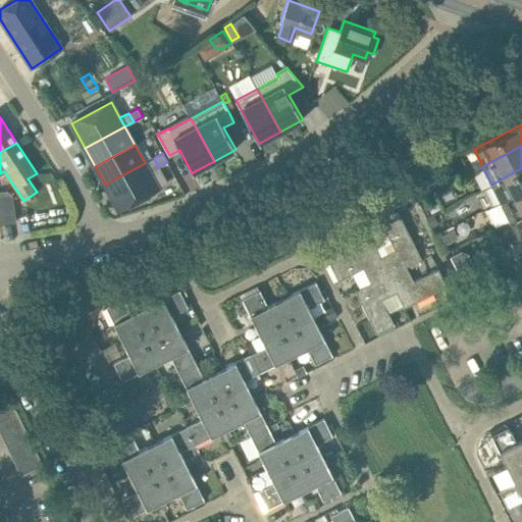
[(154,158),(145,163),(149,171),(158,167),(154,158)]
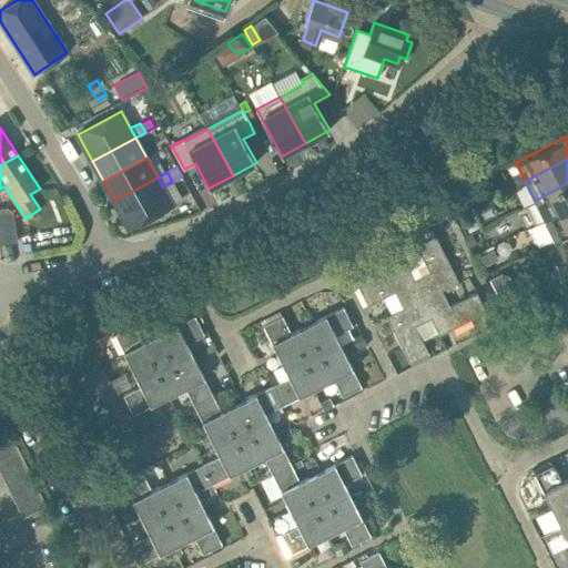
[(158,178),(114,201),(129,227),(172,204),(162,186),(158,178)]
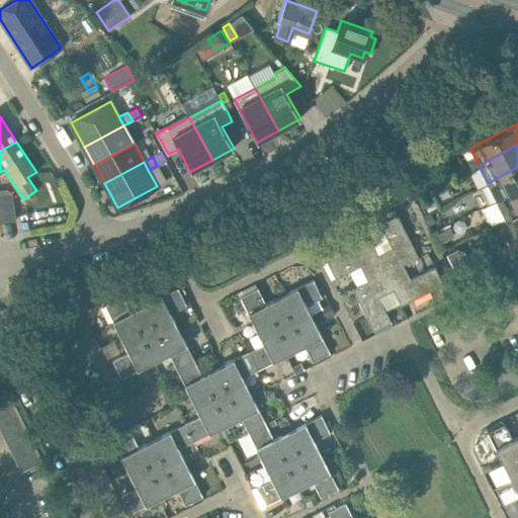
[(496,200),(517,188),(517,167),(488,183),(496,200)]
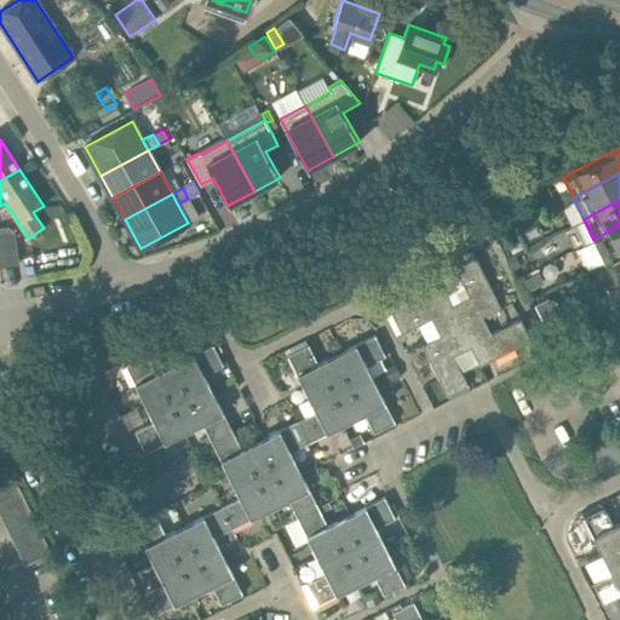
[(604,259),(619,251),(619,225),(593,240),(604,259)]
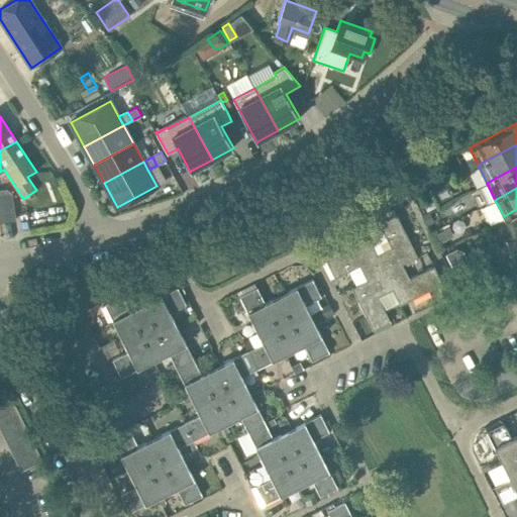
[(0,221),(15,219),(11,192),(7,189),(0,189),(0,221)]
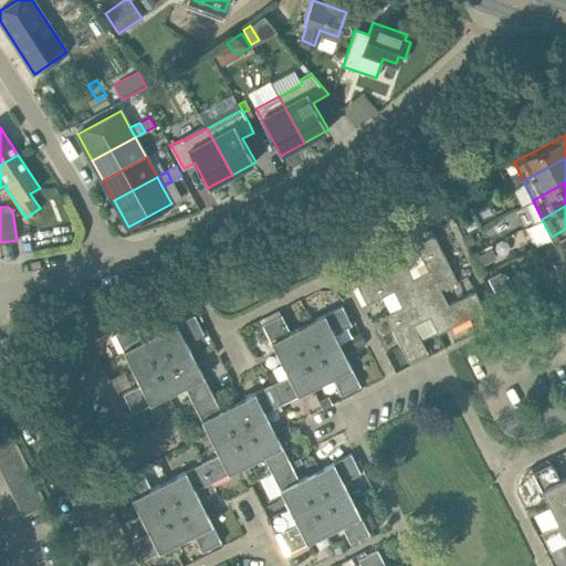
[(562,257),(565,253),(565,229),(552,237),(562,257)]
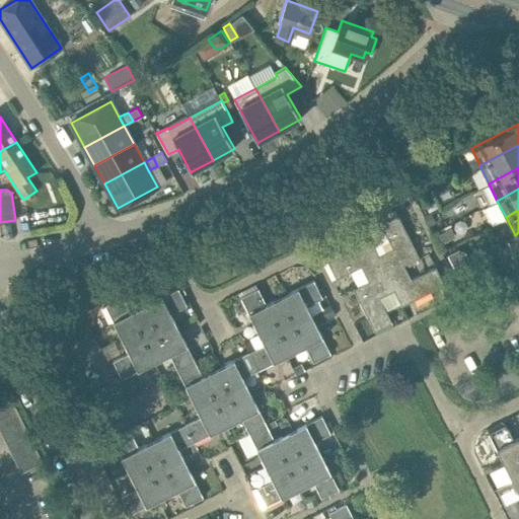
[(388,238),(373,245),(386,273),(403,265),(419,256),(397,214),(380,223),(388,238)]
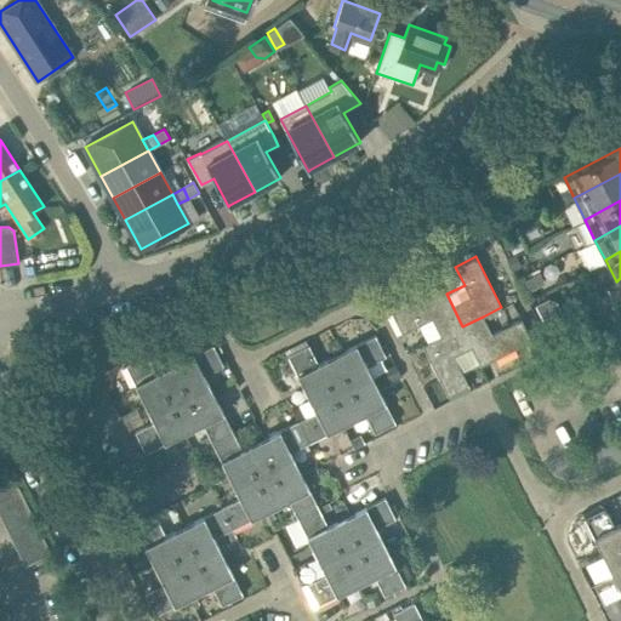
[(516,256),(508,260),(513,269),(520,266),(516,256)]
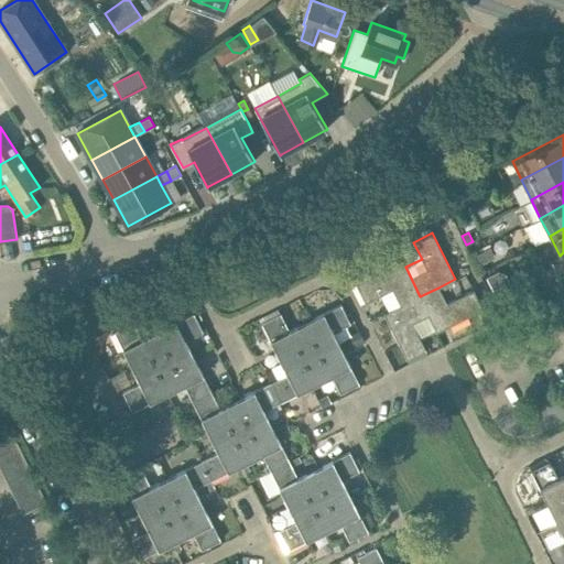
[(495,257),(490,247),(477,253),(481,263),(495,257)]
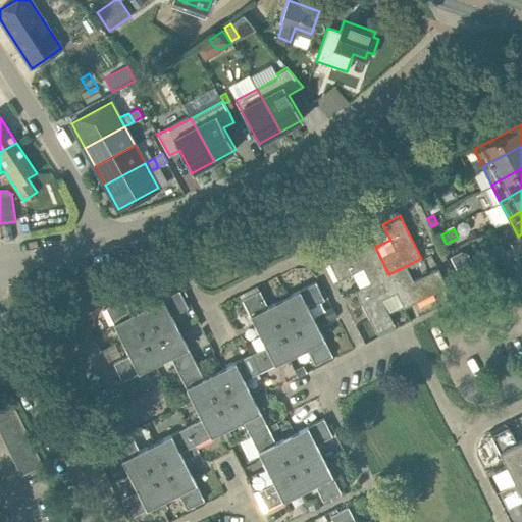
[(372,242),(329,263),(338,279),(353,272),(360,288),(388,274),(375,247),(372,242)]
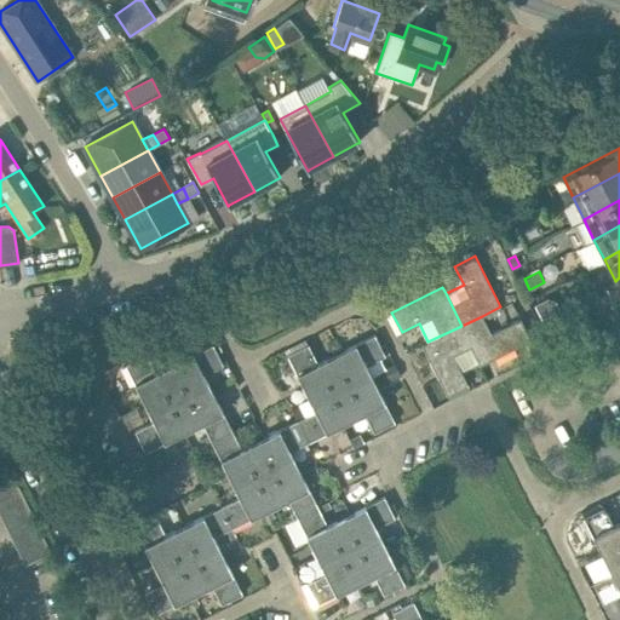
[(461,326),(469,343),(480,365),(530,339),(521,319),(491,334),(482,316),(461,326)]
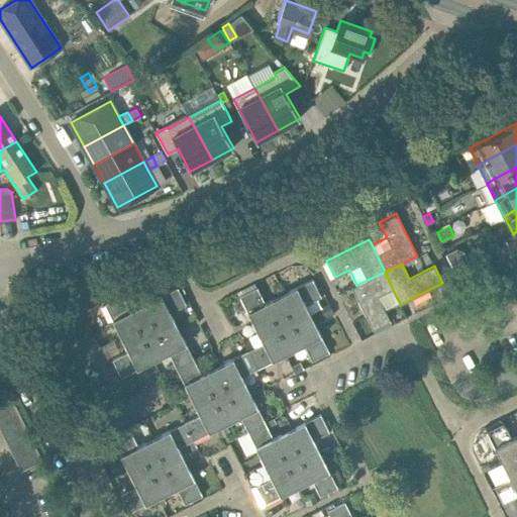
[(516,293),(516,269),(507,274),(516,293)]
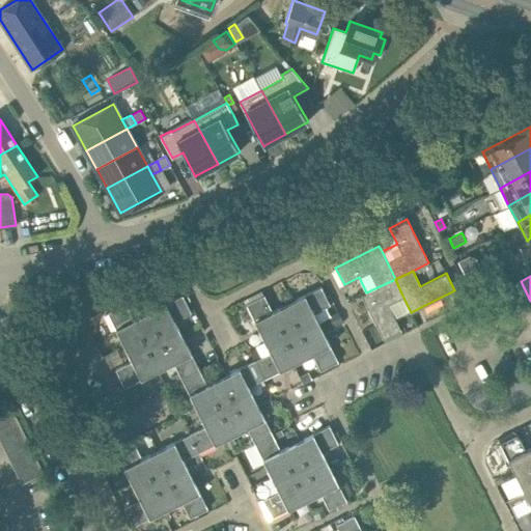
[(387,302),(401,294),(395,279),(361,295),(384,338),(400,330),(387,302)]
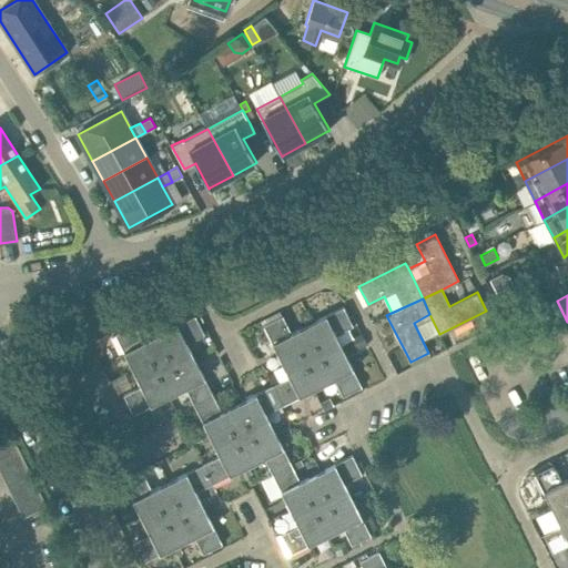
[(553,332),(567,324),(567,322),(557,301),(541,308),(553,332)]
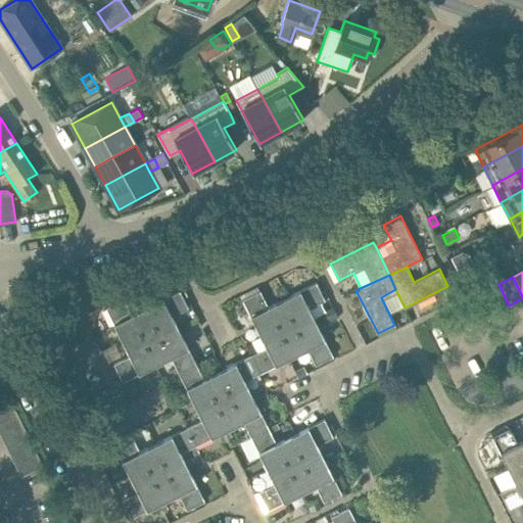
[(300,332),(318,324),(310,307),(325,299),(316,282),(284,298),(292,316),(284,321),(288,329),(297,325),(300,332)]
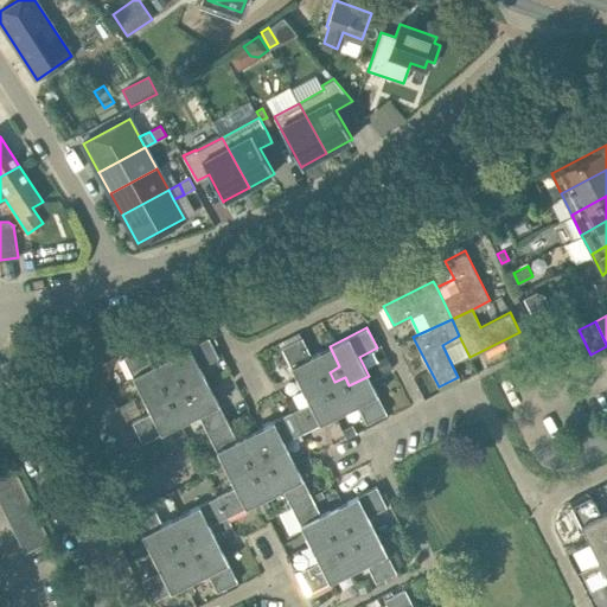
[(159,333),(159,332),(148,337),(148,338),(154,350),(165,345),(159,333)]
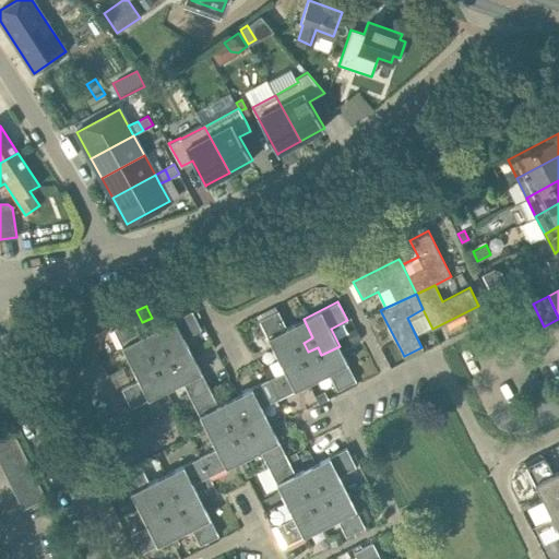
[(176,364),(193,355),(185,337),(201,329),(192,310),(157,328),(167,346),(157,351),(162,360),(171,356),(176,364)]
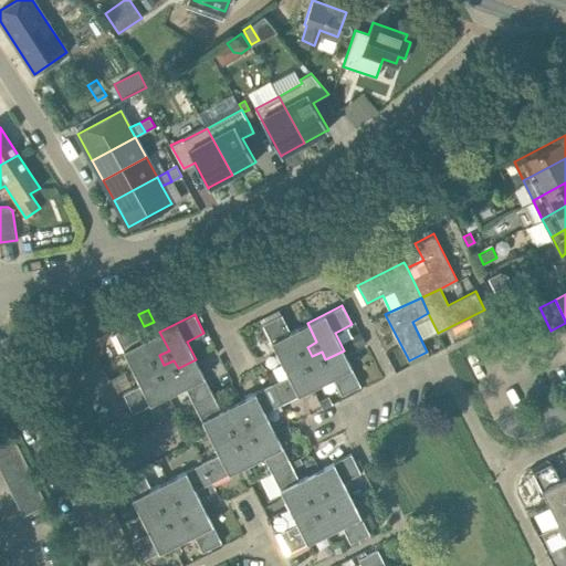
[(316,342),(307,323),(290,332),(282,314),(262,324),(281,360),(299,352),(304,360),(312,356),(307,347),(316,342)]
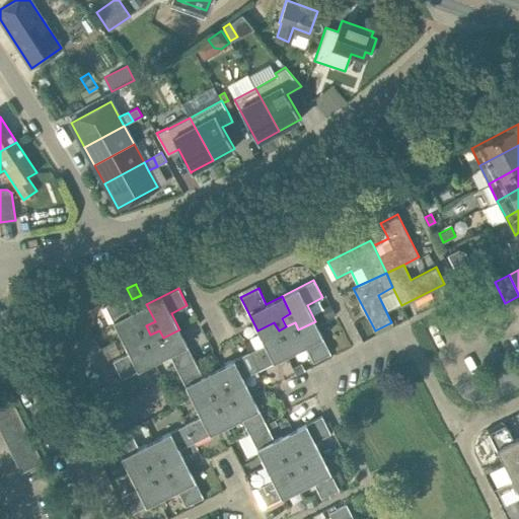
[(155,321),(146,304),(130,312),(123,296),(104,305),(122,339),(139,330),(143,339),(150,335),(146,325),(155,321)]
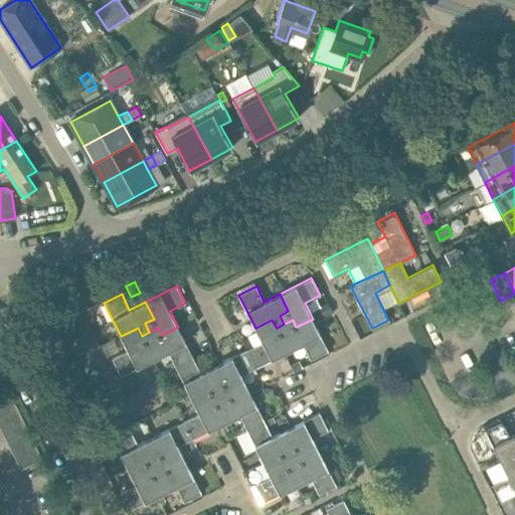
[(322,318),(333,312),(328,303),(317,309),(322,318)]
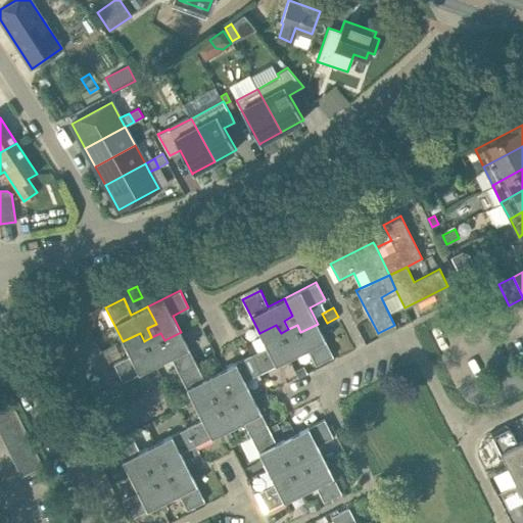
[(285,341),(292,357),(307,348),(316,365),(333,355),(318,324),(300,332),(297,325),(288,329),(292,337),(285,341)]
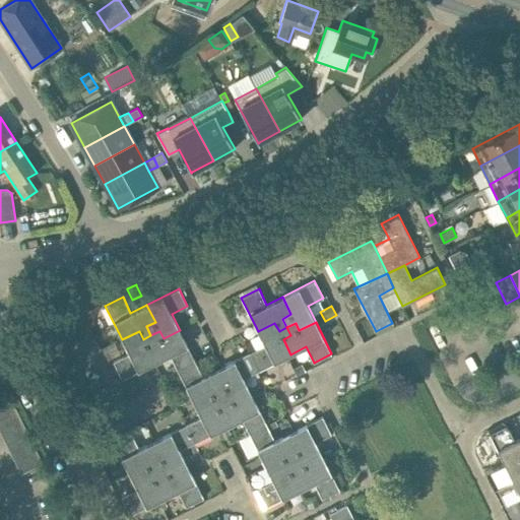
[(290,335),(286,327),(279,331),(274,323),(258,331),(265,345),(256,349),(249,353),(258,371),(290,354),(283,339),(290,335)]
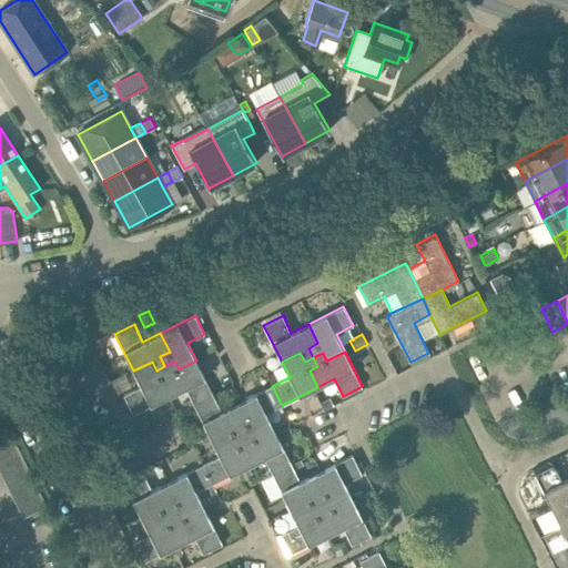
[(194,404),(213,394),(196,361),(179,369),(174,362),(164,366),(169,375),(161,379),(169,396),(185,387),(194,404)]
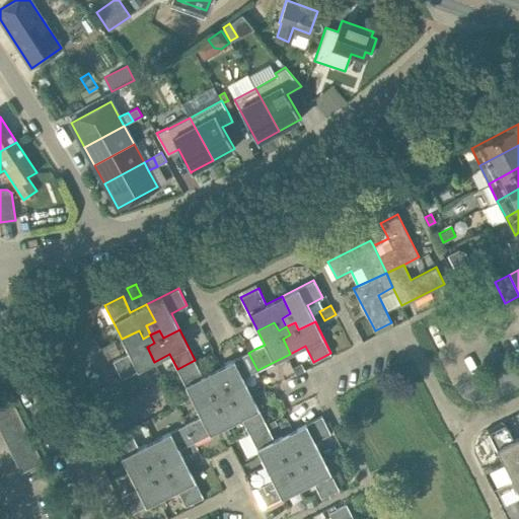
[(154,343),(150,335),(143,339),(139,330),(122,339),(129,353),(113,361),(122,378),(154,362),(147,347),(154,343)]
